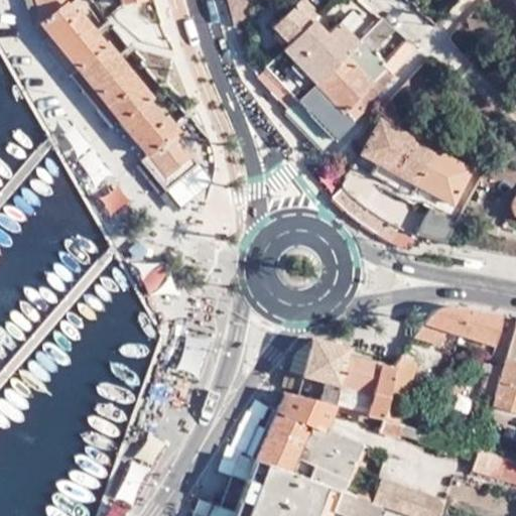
[(24,0),(33,28),(39,23),(41,21),(34,0),(24,0)]
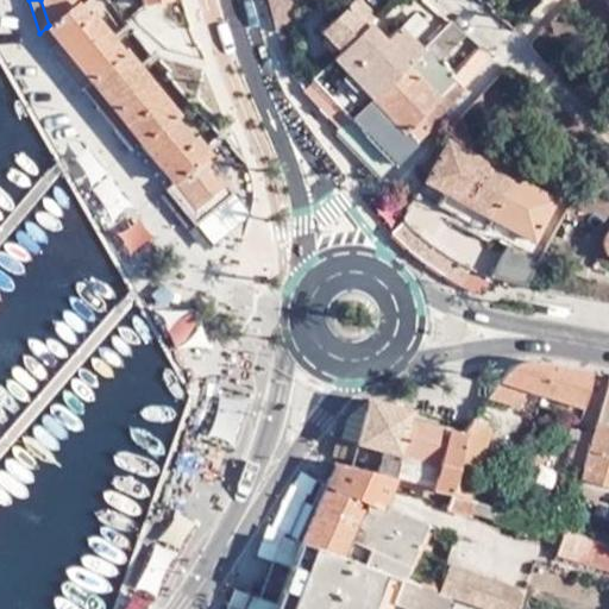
[(41,0),(49,25),(79,1),(80,0),(41,0)]
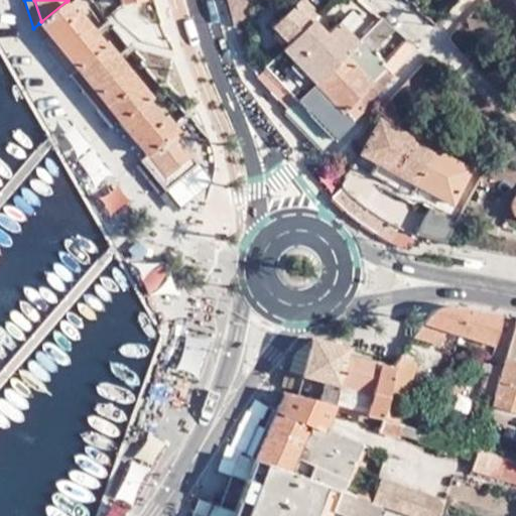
[(257,0),(228,0),(235,24),(257,0)]
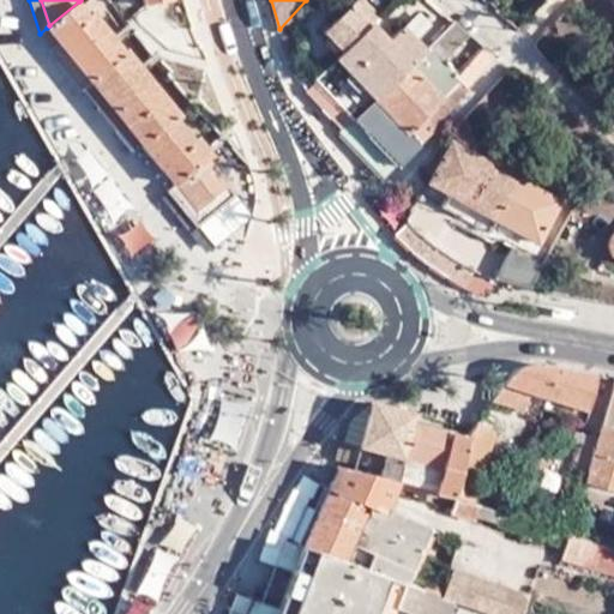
[(361,30),(369,23),(377,13),(363,0),(355,0),(344,11),(361,30)]
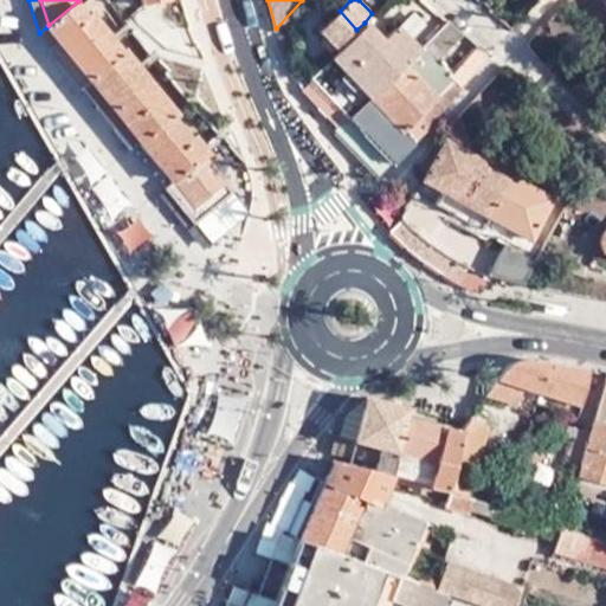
[(58,42),(90,14),(78,1),(49,25),(46,27),(58,42)]
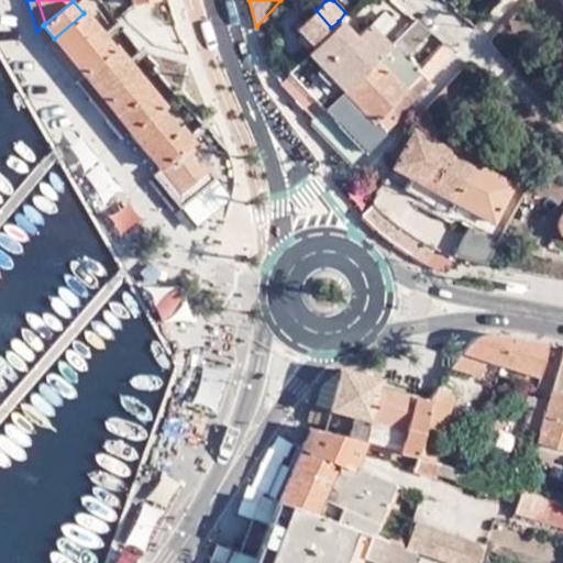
[(296,1),(276,19),(285,29),(306,12),(296,1)]
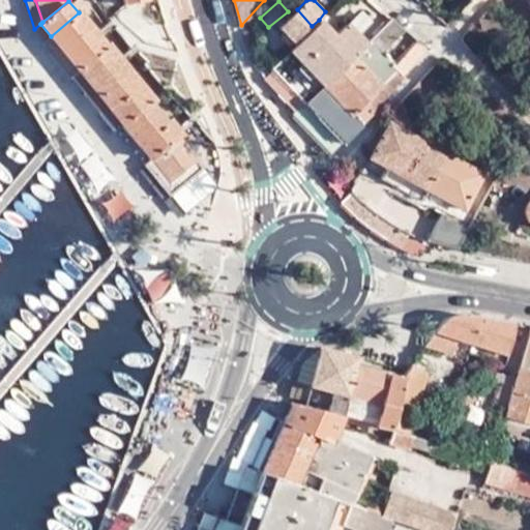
[(294,45),(312,26),(297,9),(280,28),(294,45)]
